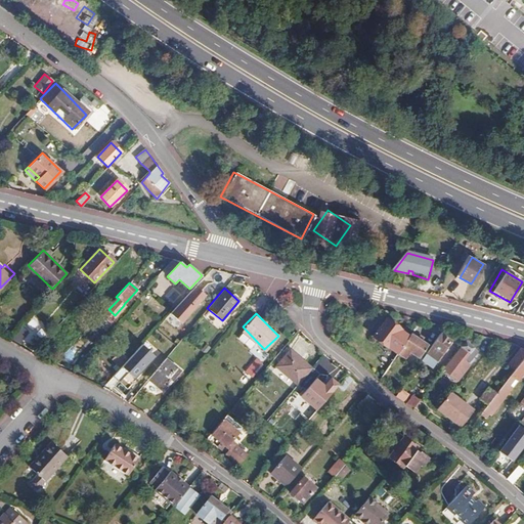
[(19,342),(24,335),(36,341),(44,324),(28,317),(16,341),(19,342)]
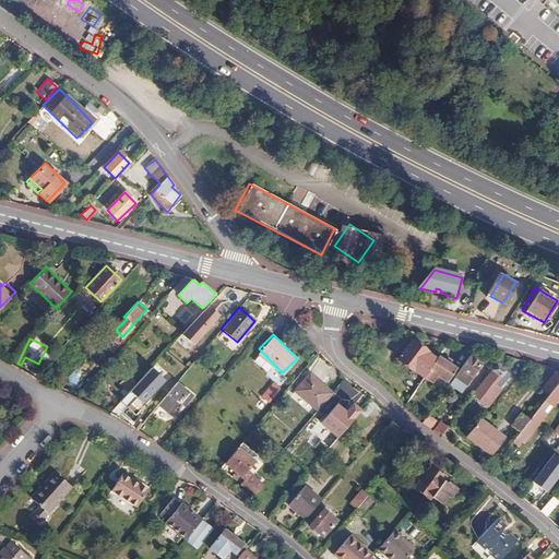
[(407,346),(402,354),(397,359),(414,371),(415,370),(424,377),(429,368),(436,359),(426,353),(427,352),(412,341),(407,346)]
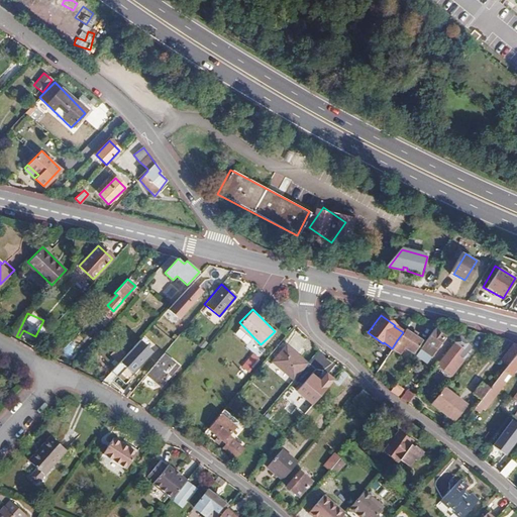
[(377,320),(374,318),(369,325),(372,327),(377,320)]
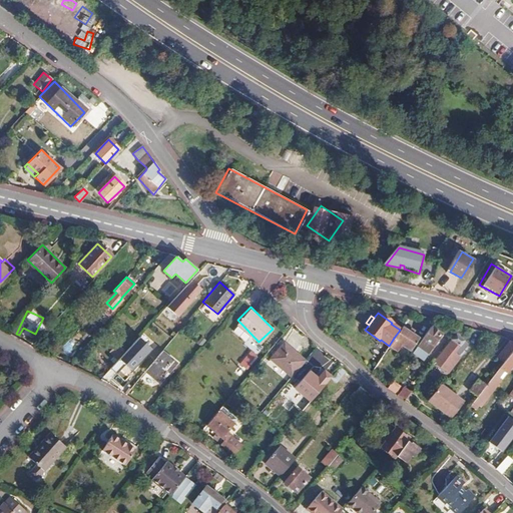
[(400,330),(394,338),(411,349),(418,338),(401,327),(400,330)]
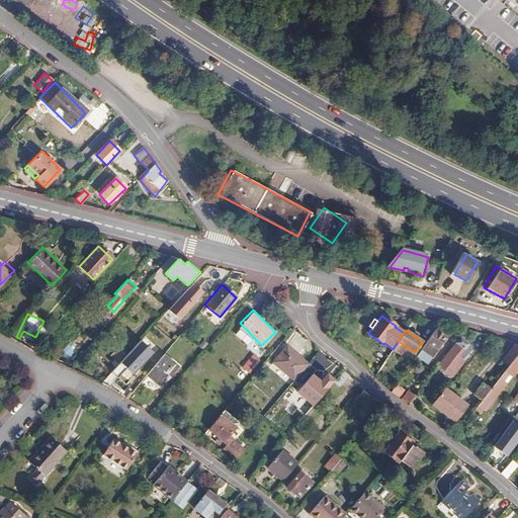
[(445,338),(434,330),(416,356),(426,364),(445,338)]
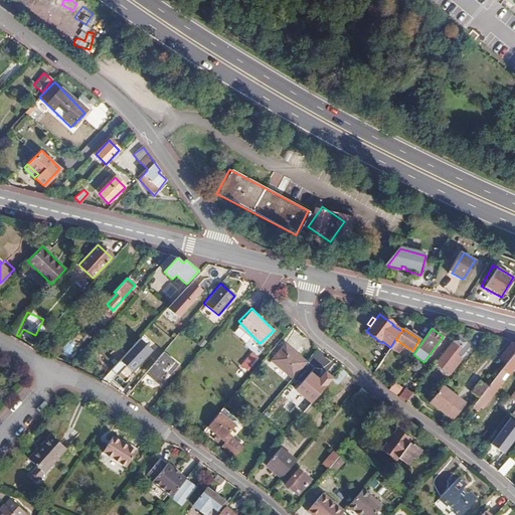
[(453,341),(435,364),(448,373),(459,358),(455,355),(456,353),(461,356),(469,346),(457,337),(459,335),(456,333),(451,339),(453,341)]
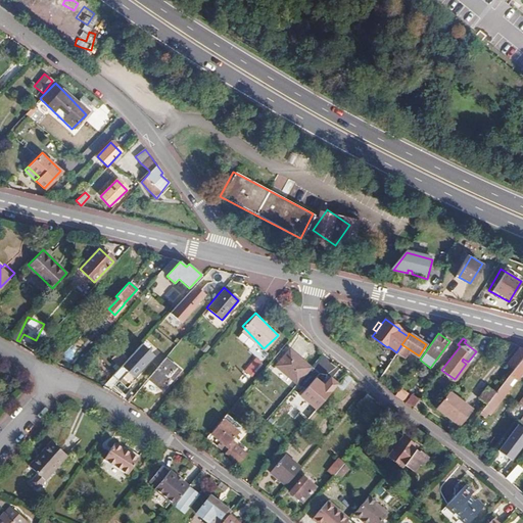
[(121,364),(127,368),(124,372),(136,379),(152,352),(135,342),(121,364)]
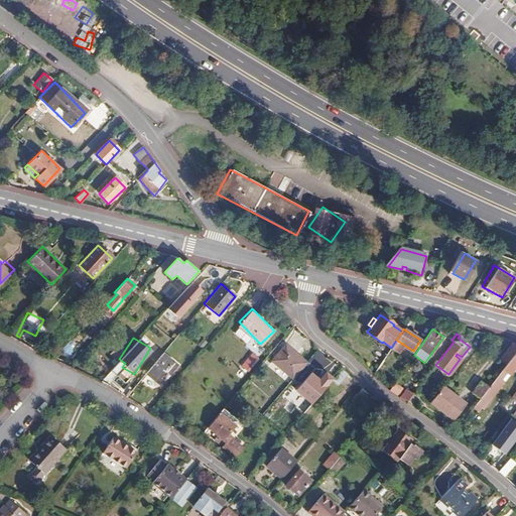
[(306,363),(285,344),(271,360),(292,379),(306,363)]
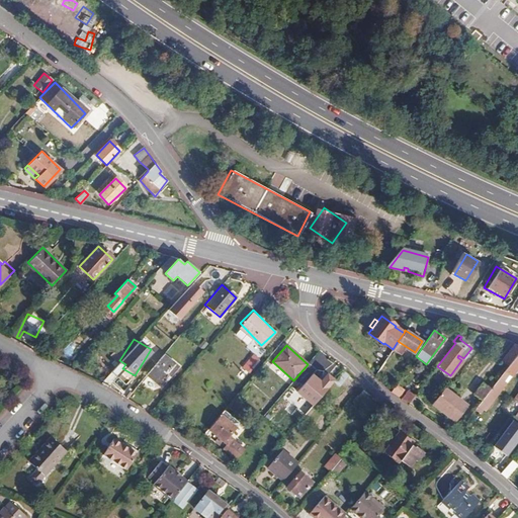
[(508,366),(517,353),(517,346),(514,346),(505,357),(507,359),(504,363),(508,366)]
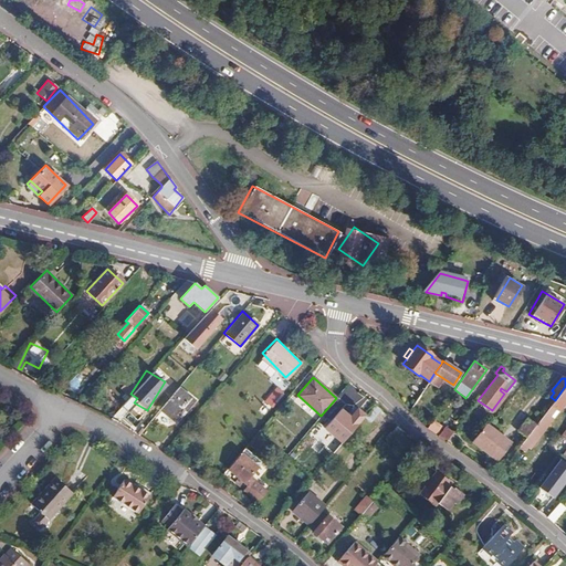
[(565,386),(555,400),(547,411),(535,426),(526,438),(522,443),(530,449),(554,420),(551,418),(556,410),(559,411),(565,404),(565,386)]
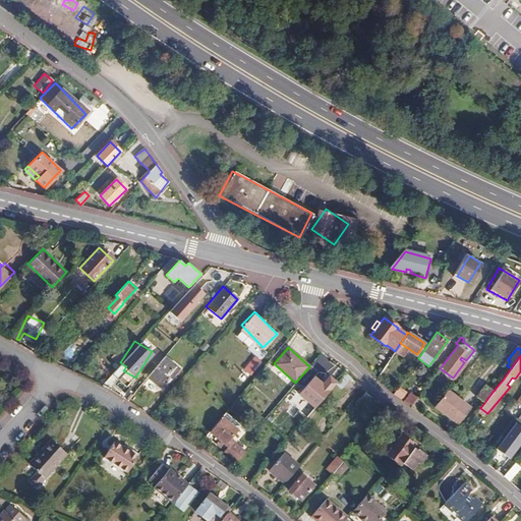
[(163,356),(147,375),(162,388),(178,368),(163,356)]
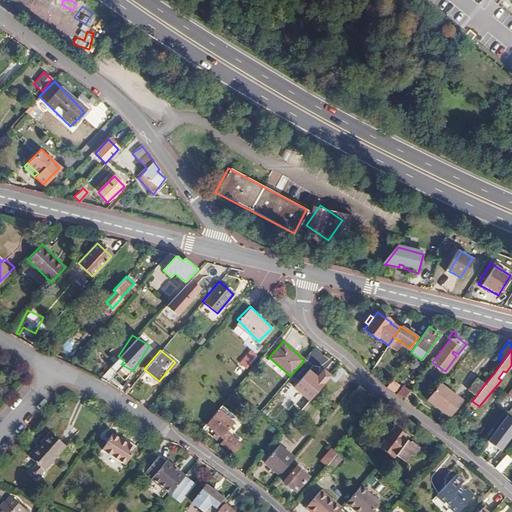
[(255,354),(250,350),(242,358),(248,363),(255,354)]
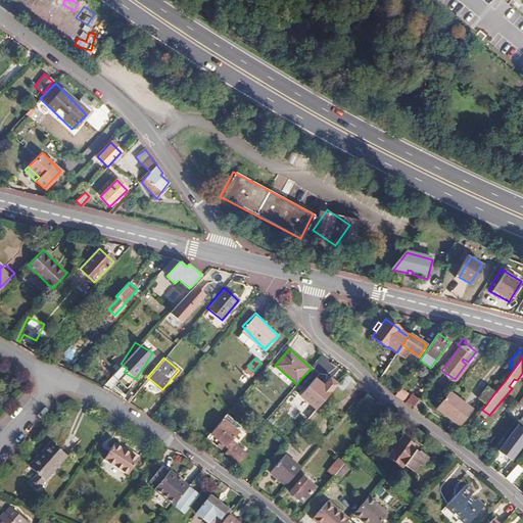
[(466,364),(455,379),(457,381),(468,366),(466,364)]
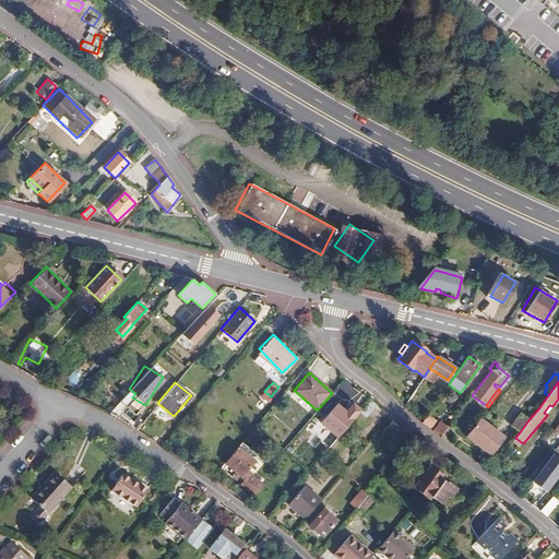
[(109,415),(117,419),(132,395),(123,391),(109,415)]
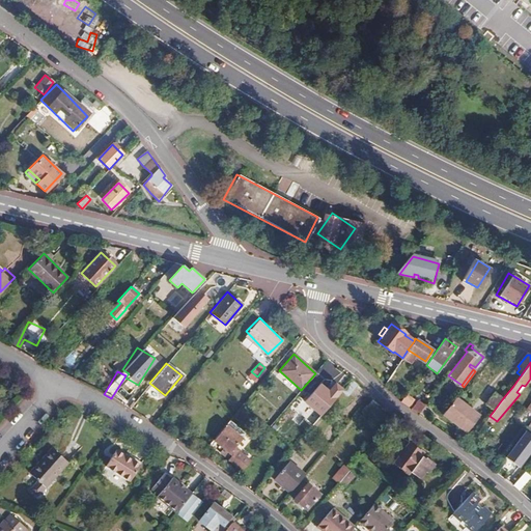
[(350,383),(341,376),(327,393),(333,399),(340,391),(342,392),(350,383)]
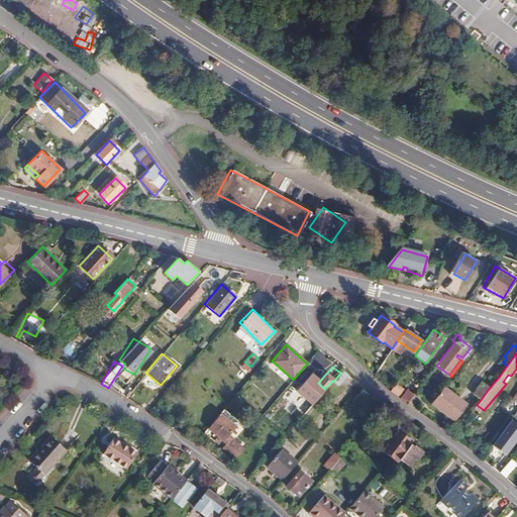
[(489,389),(481,383),(473,394),(481,400),(489,389)]
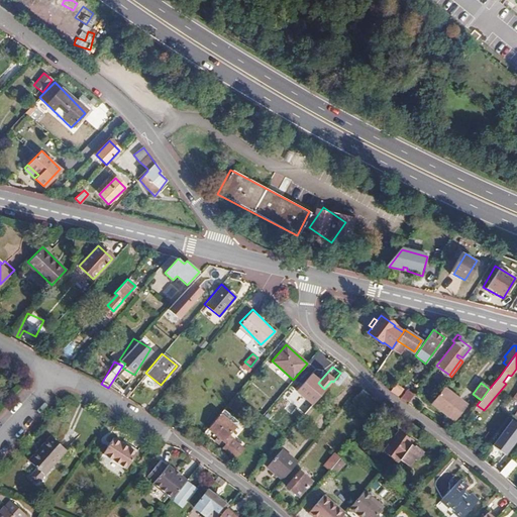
[(400,396),(403,388),(394,384),(391,393),(400,396)]
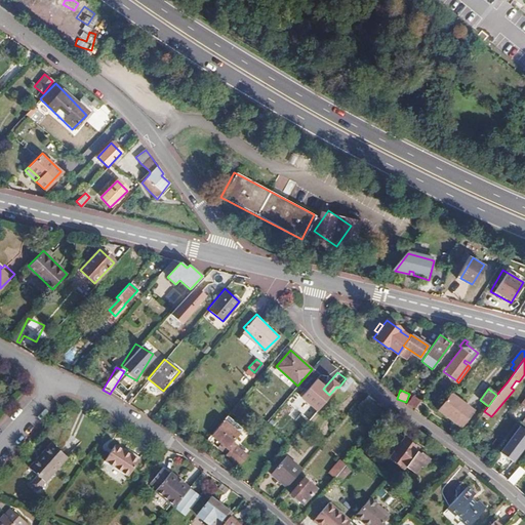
[(475,409),(451,392),(438,409),(461,427),(475,409)]
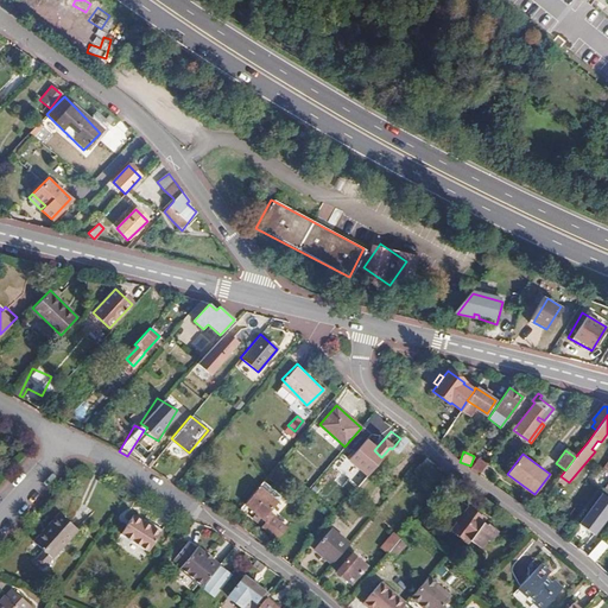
[(432,463),(426,457),(415,472),(422,477),(432,463)]
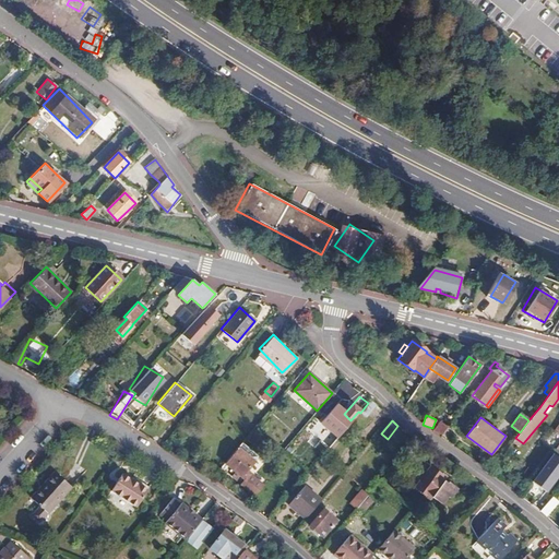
[(448,426),(441,421),(433,430),(441,435),(448,426)]
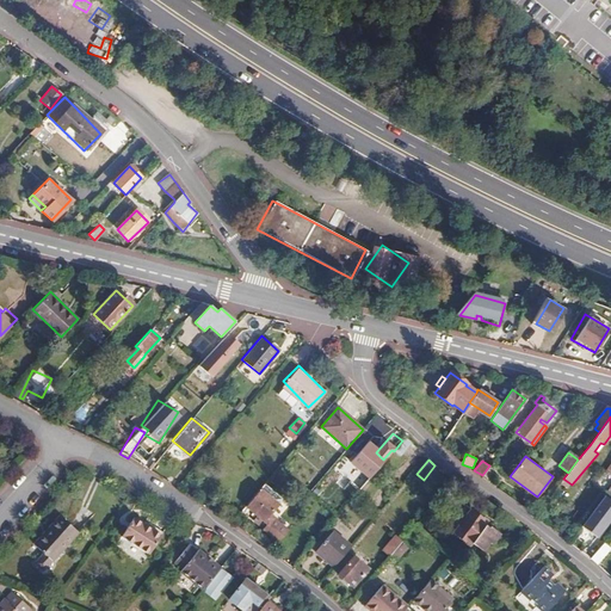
[(610,486),(610,463),(605,471),(609,474),(598,488),(605,494),(610,486)]
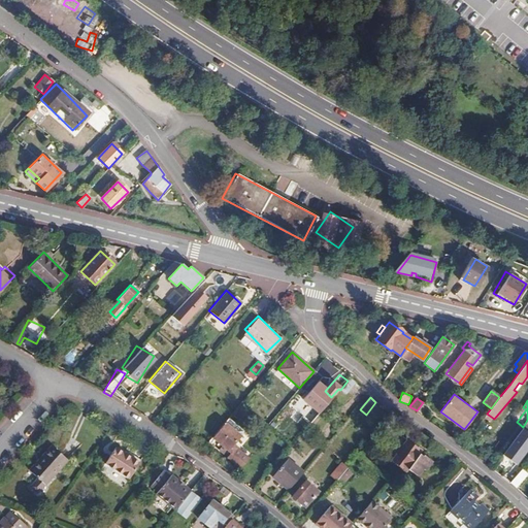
[(430,407),(423,402),(417,410),(424,416),(430,407)]
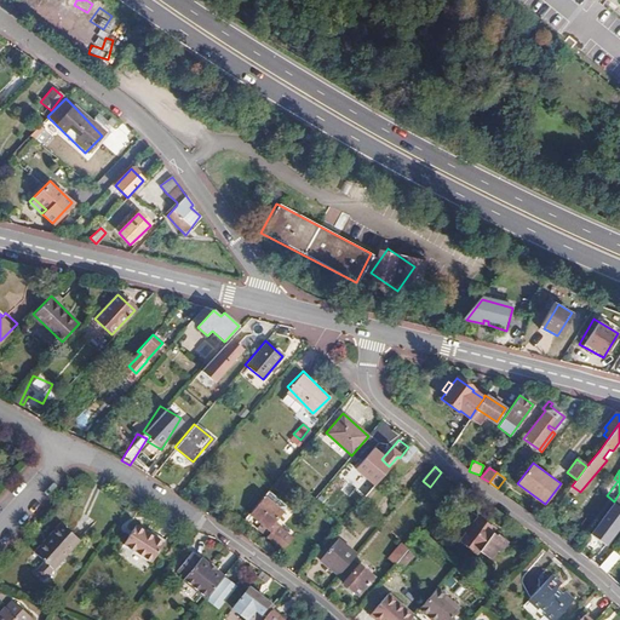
[(268,489),(264,495),(282,510),(287,505),(268,489)]
